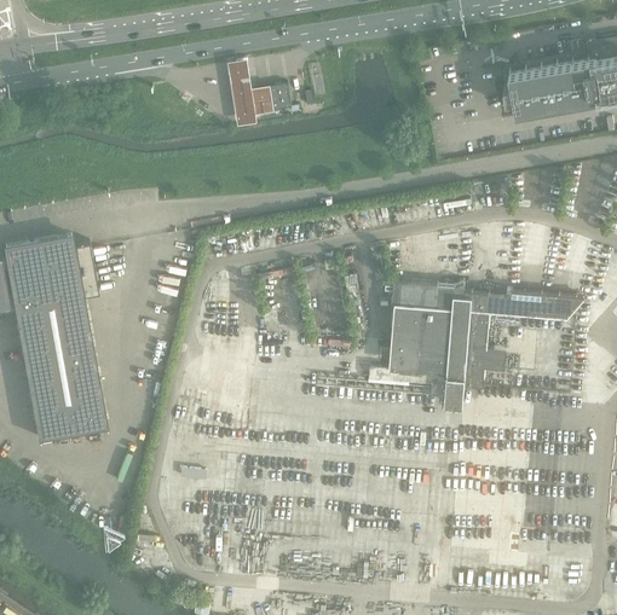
[(616,36),(594,41),(595,47),(594,47),(594,48),(593,48),(593,50),(588,51),(589,58),(581,59),(575,61),(507,73),(509,86),(502,87),(505,102),(512,100),(514,114),(603,97),(601,97),(616,93),(616,36)]
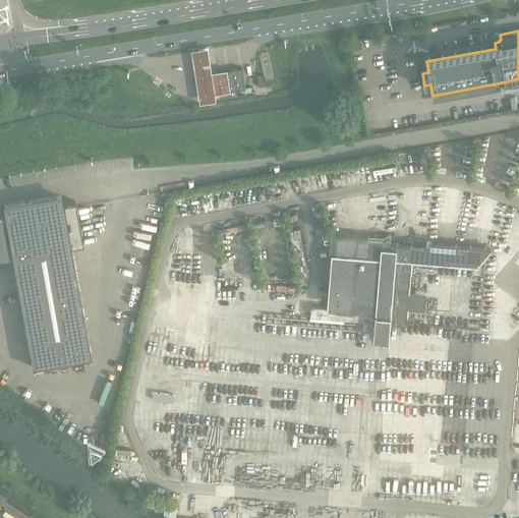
[(206,53),(187,56),(196,106),(213,104),(212,97),(227,95),(223,74),(210,76),(206,53)]
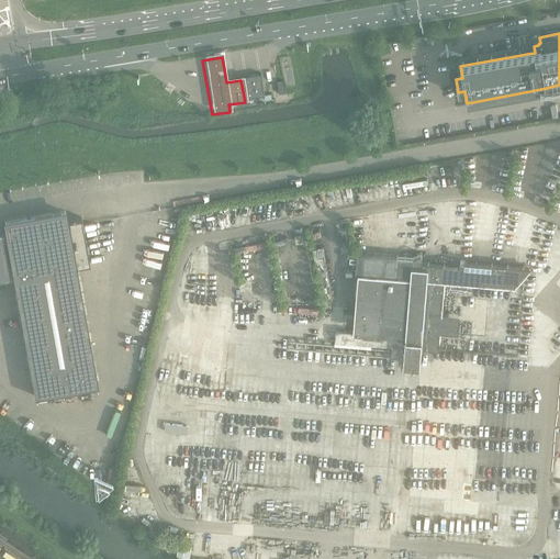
[(259,77),(244,79),(242,80),(246,101),(262,99),(259,77)]
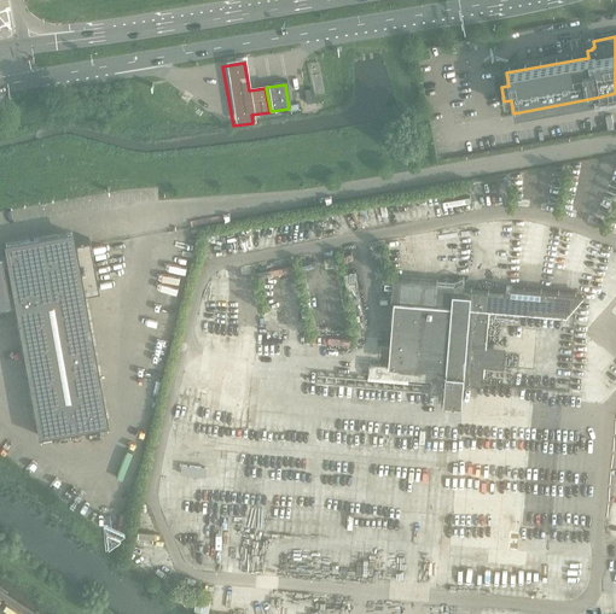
[(0,311),(15,309),(38,437),(35,437),(36,439),(105,427),(105,425),(103,425),(80,297),(97,293),(87,243),(71,245),(69,237),(4,249),(5,257),(0,258),(0,311)]
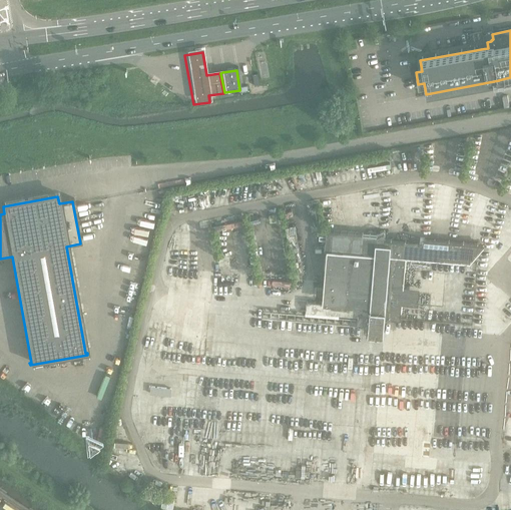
[(318,236),(318,241),(324,241),(323,252),(326,252),(321,306),(370,310),(368,329),(368,337),(383,338),(383,330),(384,322),(390,323),(392,307),(401,308),(403,291),(405,260),(469,265),(477,255),(484,246),(419,241),(418,245),(384,242),(384,233),(376,237),(325,233),(325,236),(318,236)]
